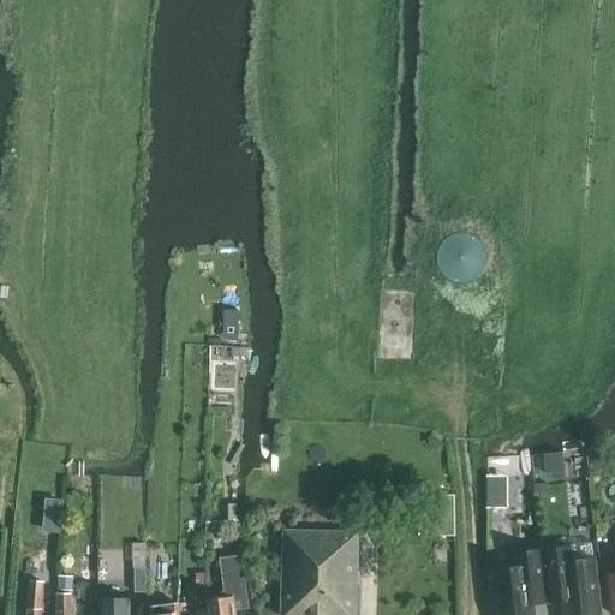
[(239,326),(226,326),(226,336),(239,336),(239,326)]
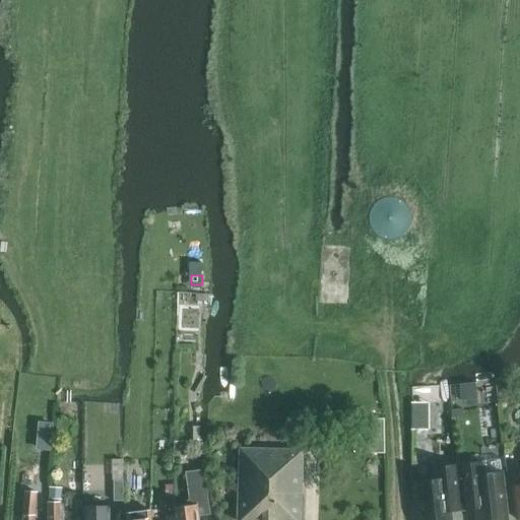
[(474,383),(461,385),(462,400),(476,398),(474,383)]
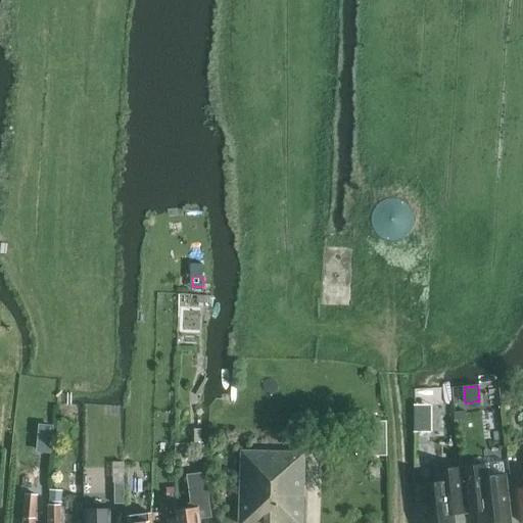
[(416,402),(415,430),(433,431),(434,403),(416,402)]
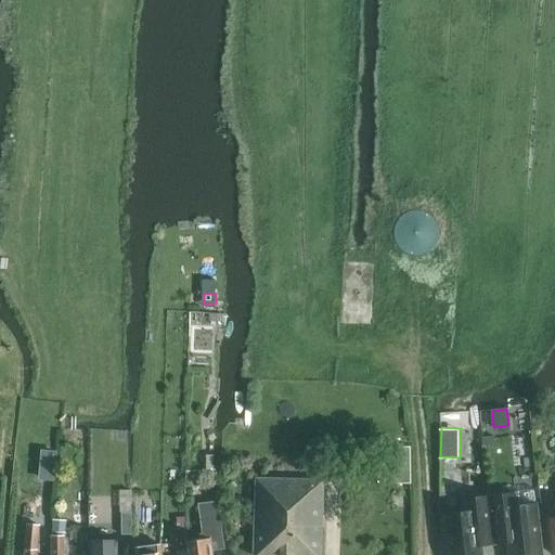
[(493,437),(481,438),(482,446),(494,444),(493,437)]
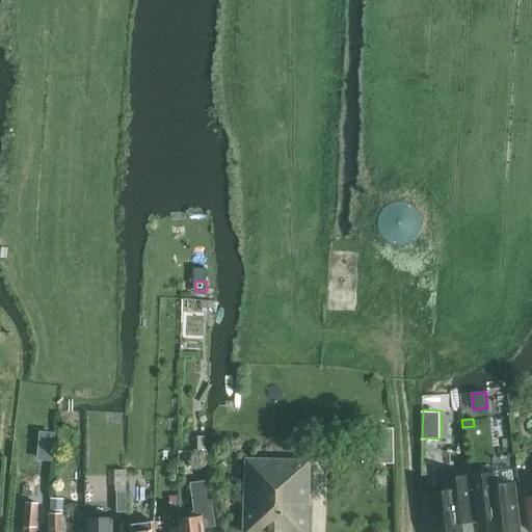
[(394,462),(393,427),(375,428),(376,463),(394,462)]
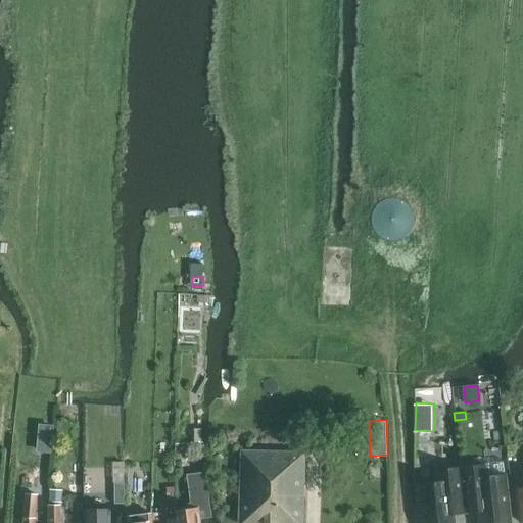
[(37,423),(36,450),(53,452),(54,424),(37,423)]
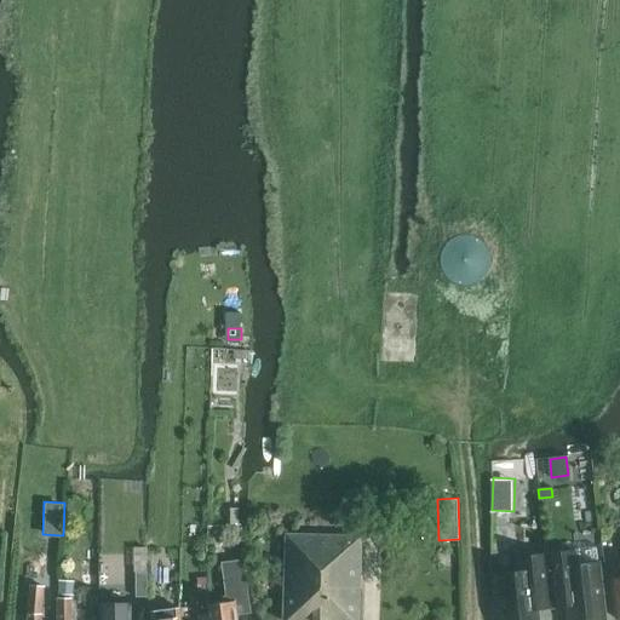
[(299,619),(354,619),(357,535),(282,533),(280,619),(299,619)]
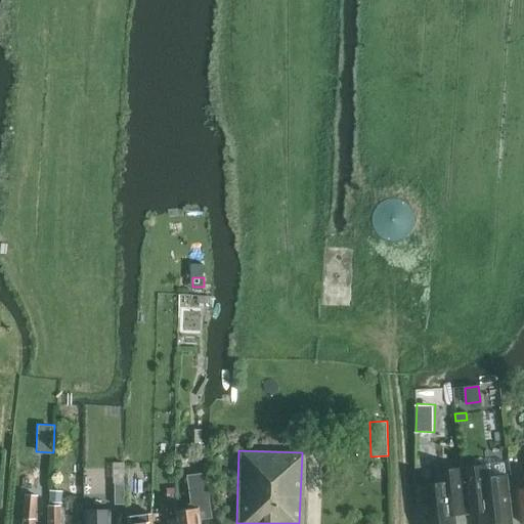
[(487,467),(462,469),(466,504),(478,501),(479,512),(480,523),(512,523),(507,477),(506,477),(505,462),(487,464),(487,467)]
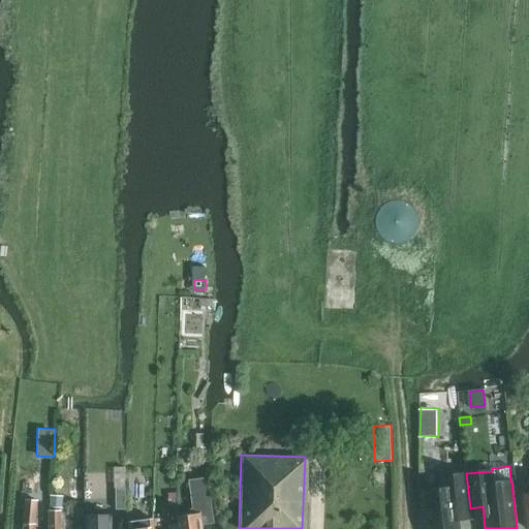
[(442,489),(424,491),(428,528),(460,528),(459,520),(458,509),(470,508),(466,473),(441,476),(442,489)]
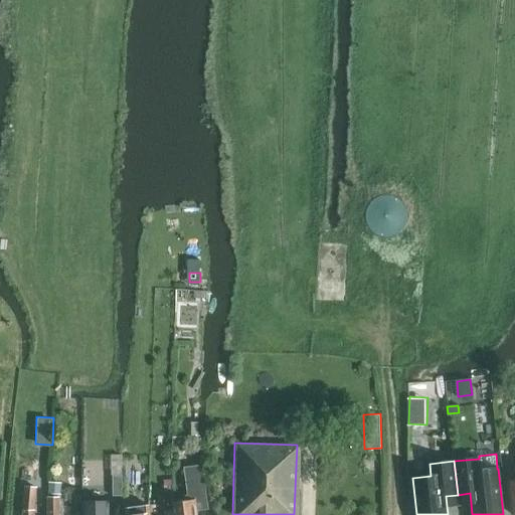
[(185,500),(170,502),(171,514),(195,514),(195,508),(205,506),(200,469),(183,471),(186,495),(184,495),(185,500)]
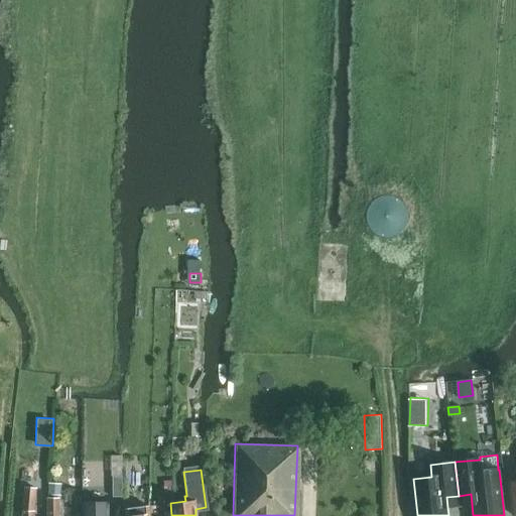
[(121,478),(112,478),(112,498),(121,498),(121,478)]
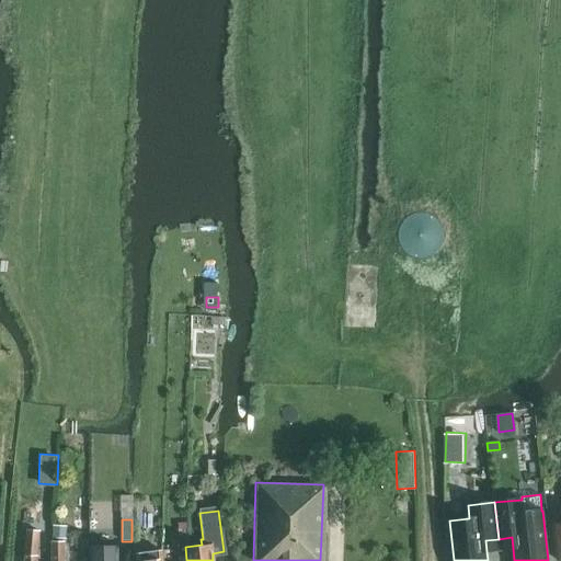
[(560,522),(550,523),(554,559),(560,557),(560,522)]
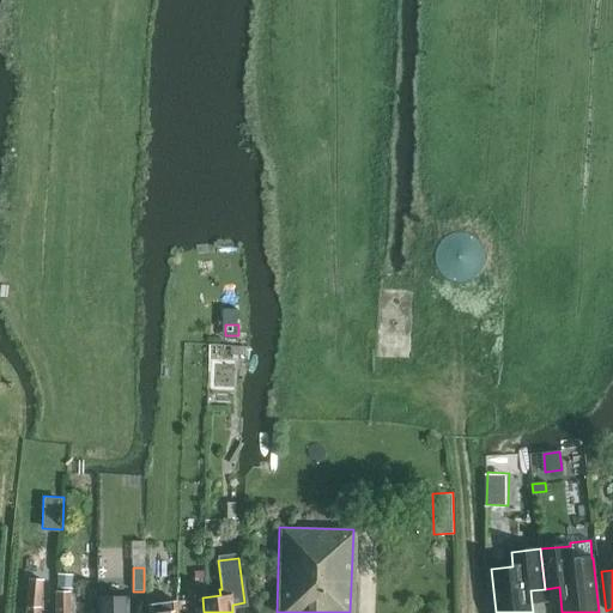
[(58,574),(56,588),(72,589),(73,575),(58,574)]
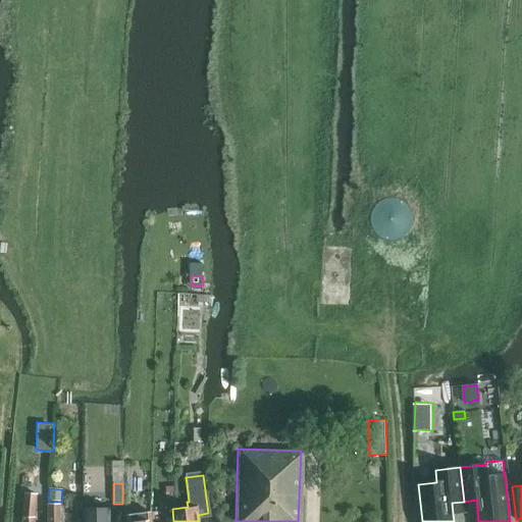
[(23,492),(21,517),(20,521),(33,521),(33,517),(35,493),(23,492)]
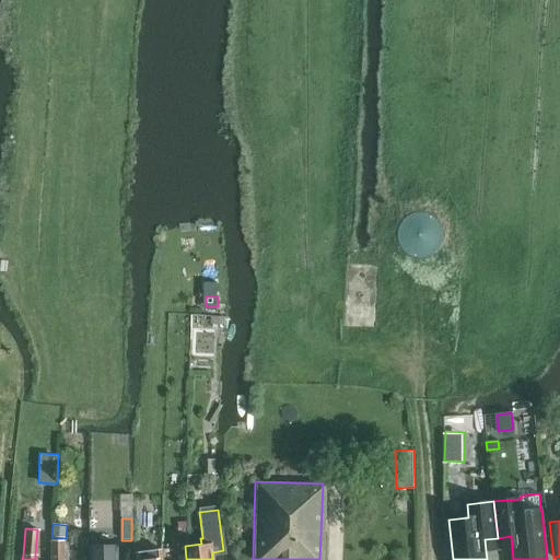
[(48,559),(62,559),(63,540),(49,540),(48,559)]
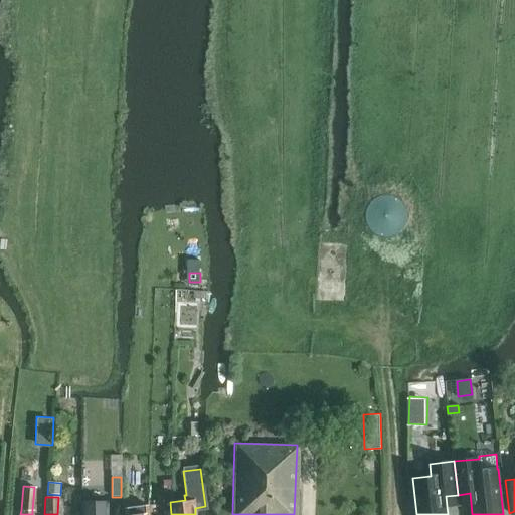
[(162,514),(171,514),(170,502),(170,499),(161,500),(162,514)]
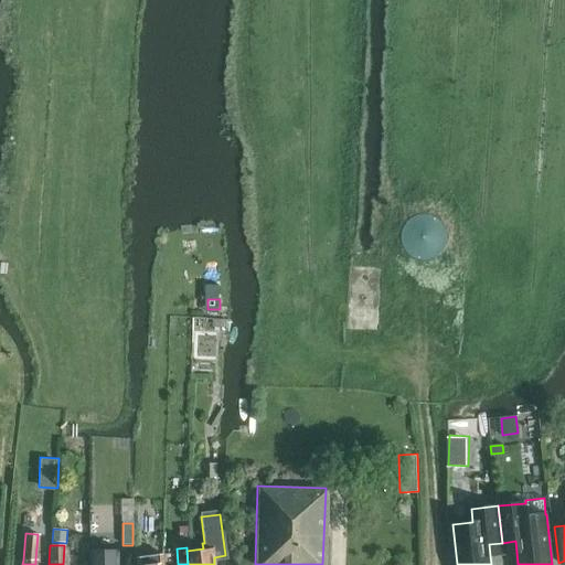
[(119,548),(91,548),(91,564),(118,564),(119,553),(119,548)]
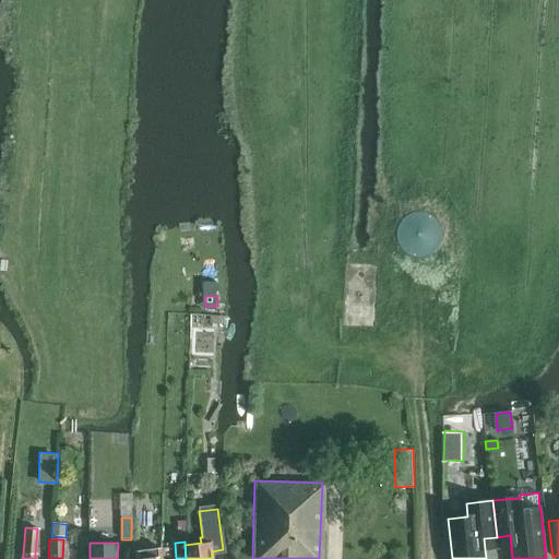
[(161,558),(159,544),(143,547),(133,548),(134,558),(161,558)]
